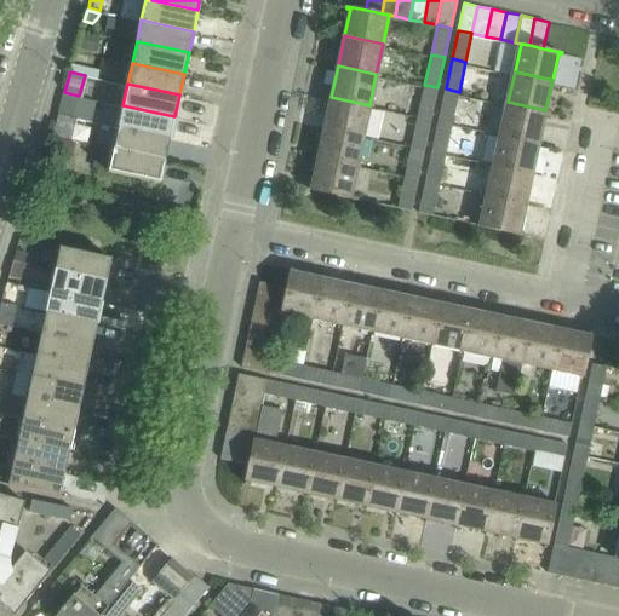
[(431,117),(437,87),(424,85),(418,115),(431,117)]
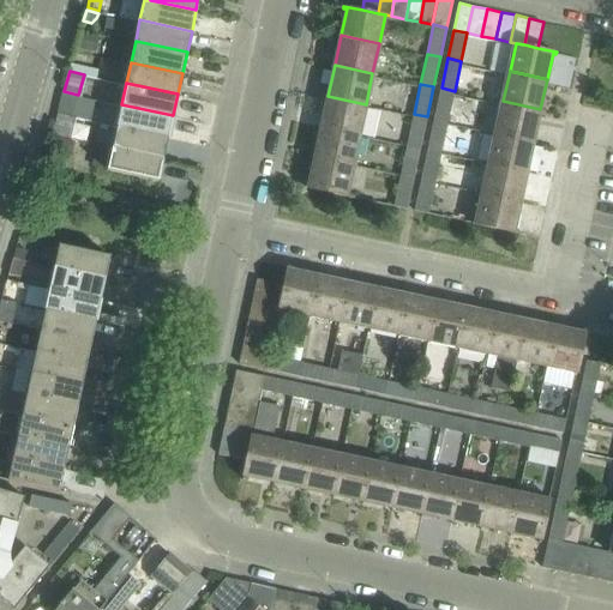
[(434,119),(448,121),(455,91),(442,88),(434,119)]
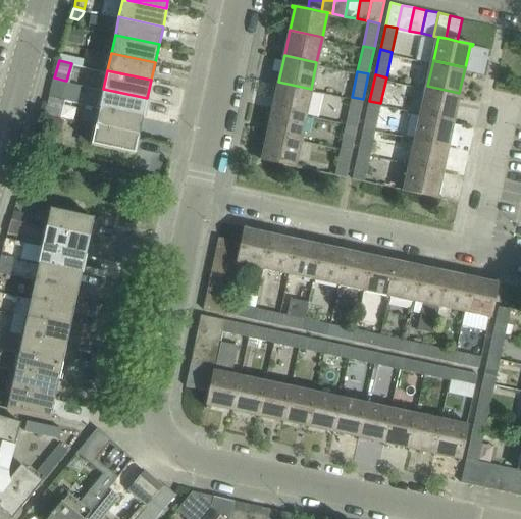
[(66,81),(54,78),(50,95),(61,98),(66,81)]
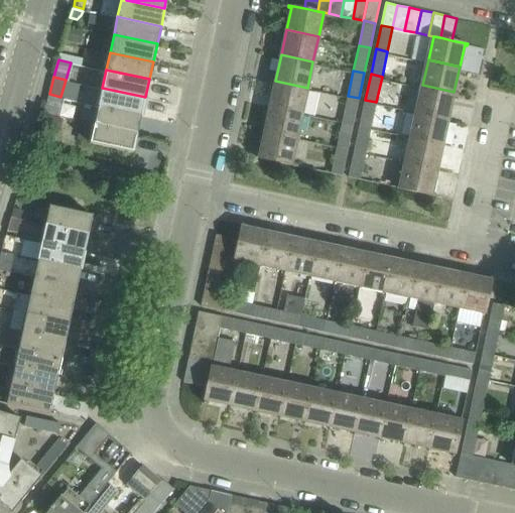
[(307,88),(275,81),(270,106),(301,113),(307,88)]
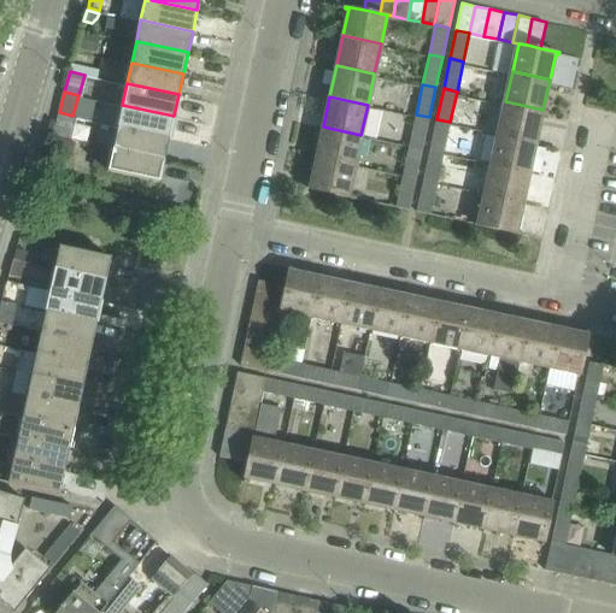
[(537,140),(543,110),(505,101),(499,131),(537,140)]
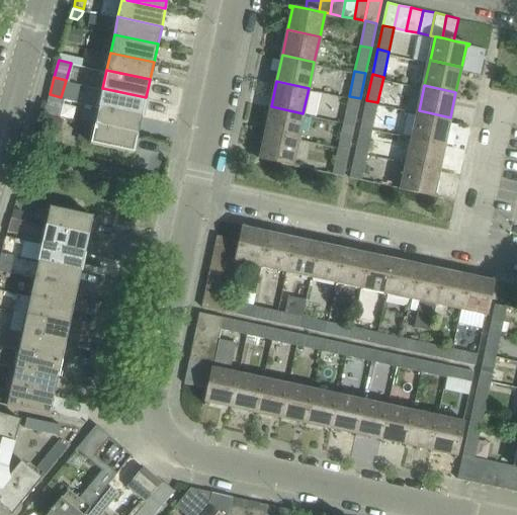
[(98,105),(143,115),(146,97),(102,88),(98,105)]
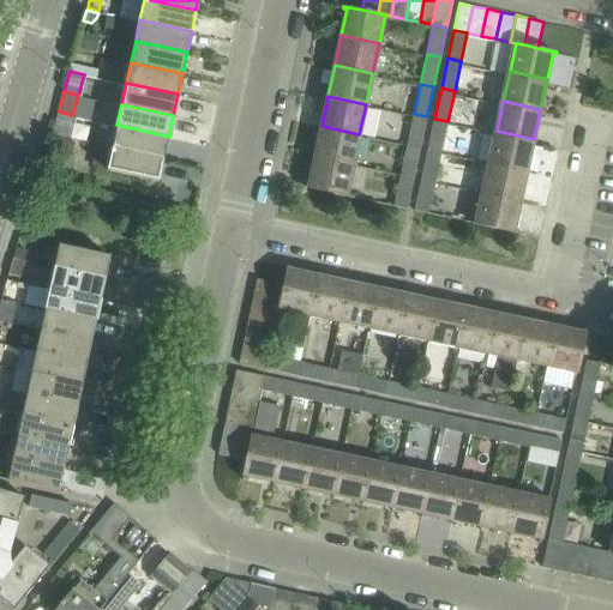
[(74,116),(72,115),(59,112),(54,131),(70,136),(74,116)]
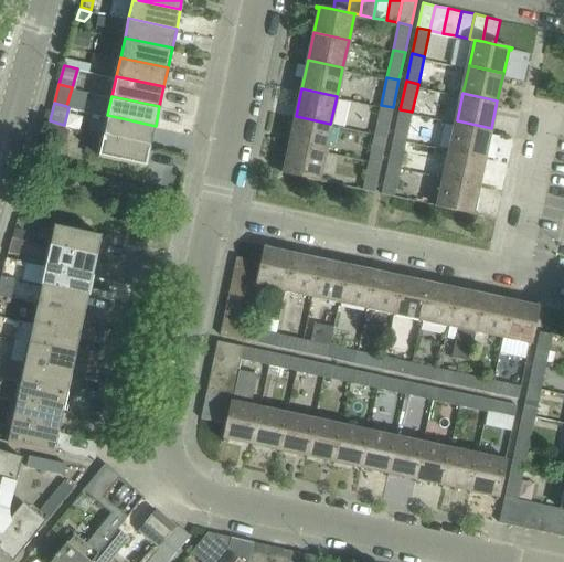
[(387,136),(393,107),(381,105),(374,133),(387,136)]
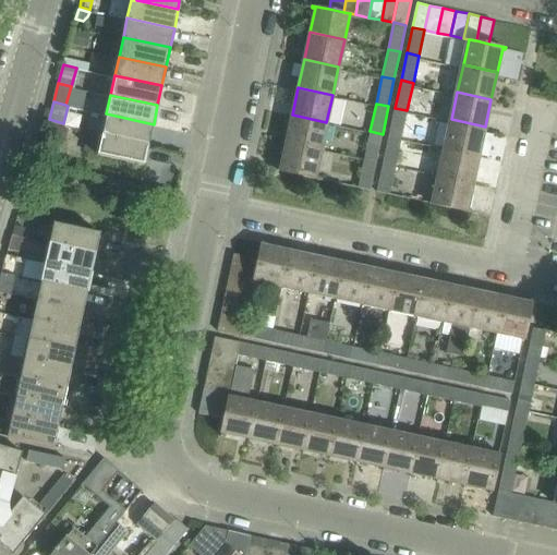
[(401,137),(407,110),(395,108),(389,135),(401,137)]
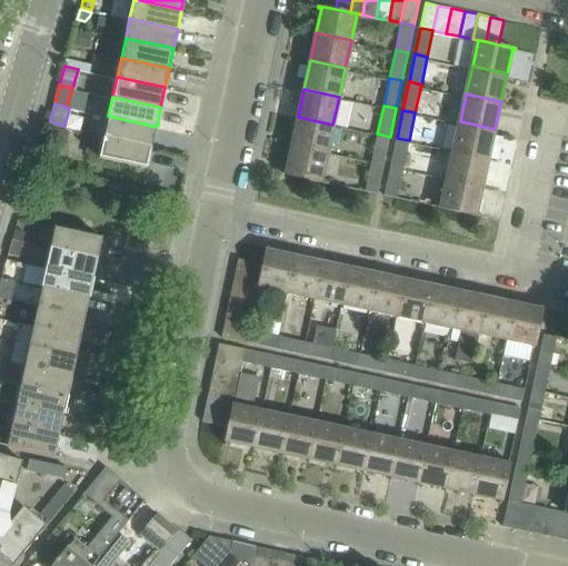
[(105,136),(152,146),(157,127),(108,116),(105,136)]
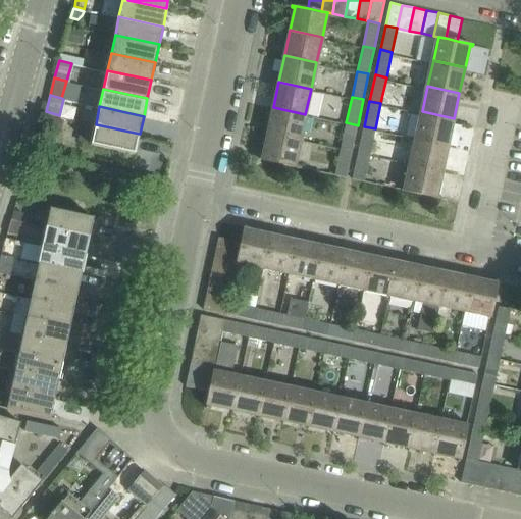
[(273,107),(268,133),(300,140),(305,114),(273,107)]
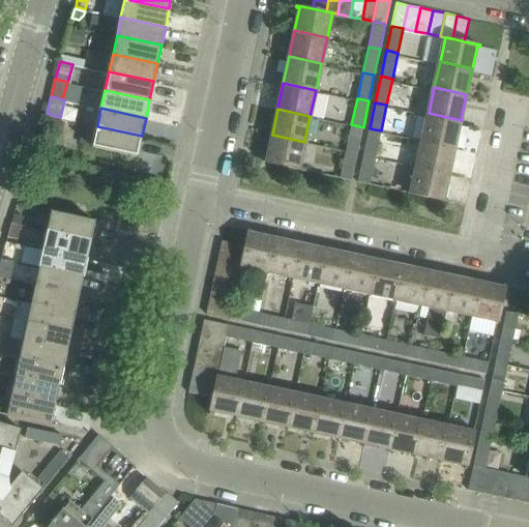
[(456,146),(461,120),(429,113),(422,140),(456,146)]
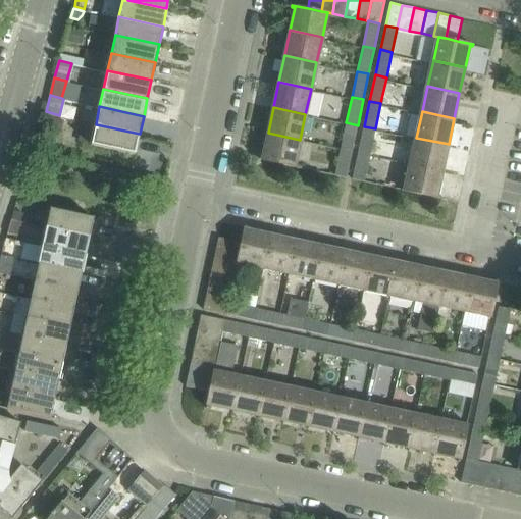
[(60,128),(63,118),(49,115),(47,124),(60,128)]
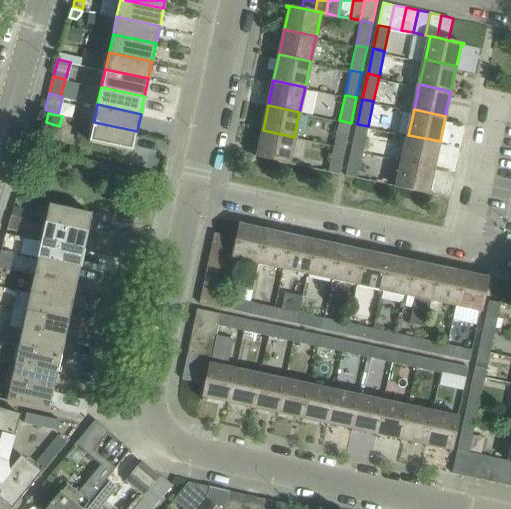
[(345,148),(351,123),(339,120),(334,146),(345,148)]
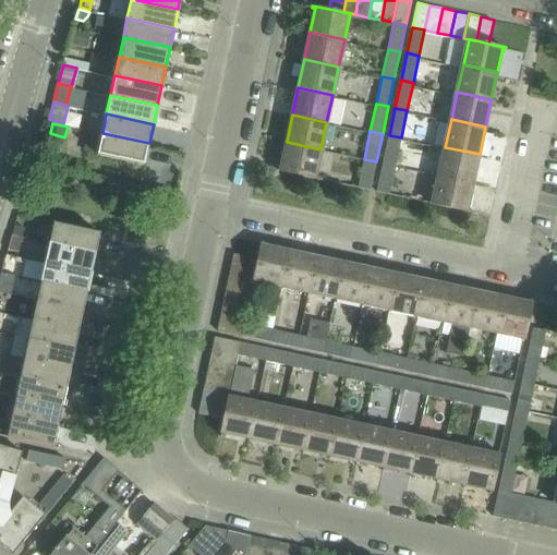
[(149,143),(103,133),(98,154),(145,164),(149,143)]
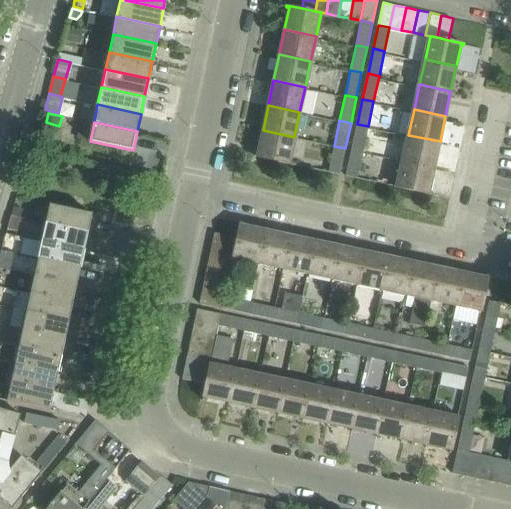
[(351,149),(362,151),(368,126),(357,124),(351,149)]
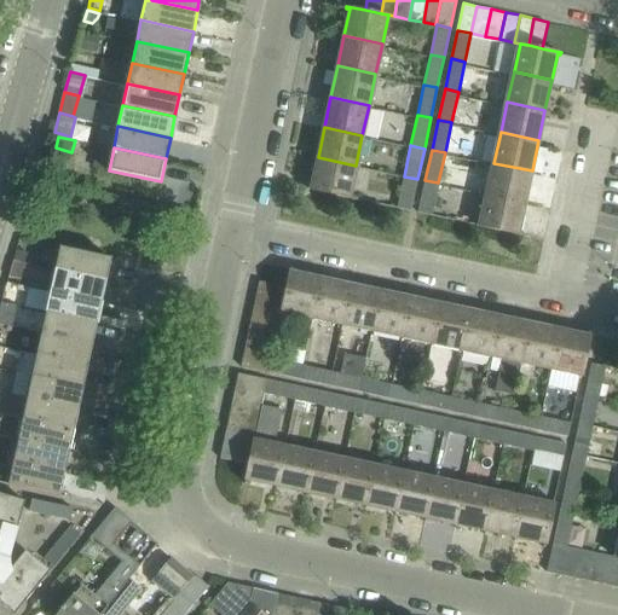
[(356,166),(318,157),(312,186),(311,189),(307,187),(307,190),(352,198),(352,196),(348,196),(356,166)]
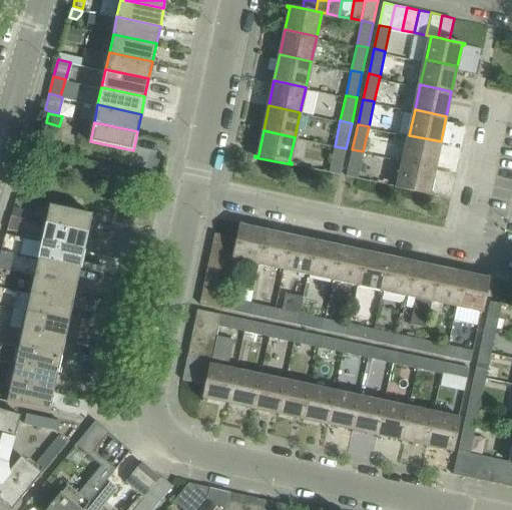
[(435,167),(441,141),(409,135),(404,160),(435,167)]
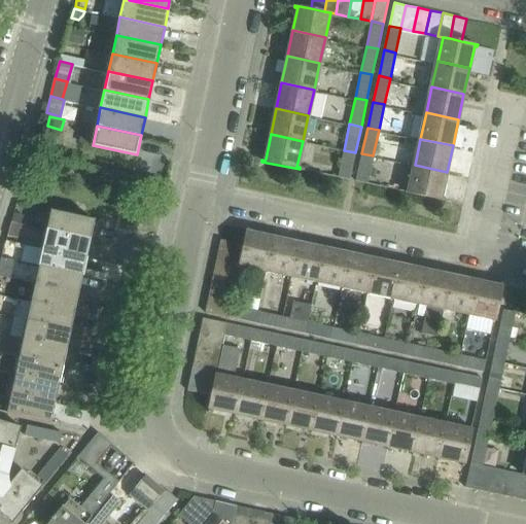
[(350,179),(355,152),(344,150),(339,176),(339,177),(350,179)]
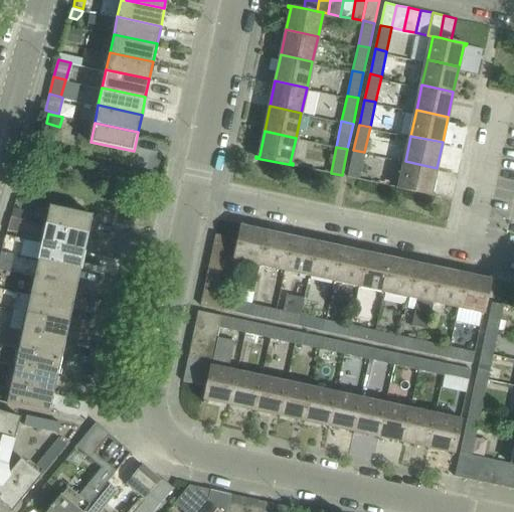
[(353,150),(348,176),(359,178),(364,152),(353,150)]
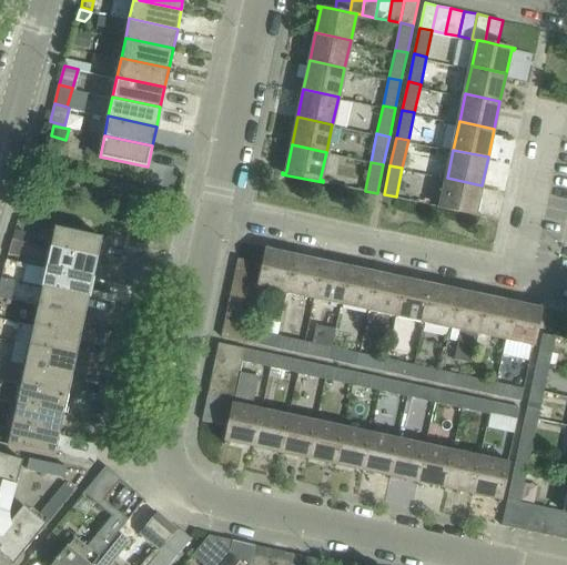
[(447,178),(442,204),(438,203),(438,204),(437,205),(479,214),(479,212),(476,211),(482,185),(447,178)]
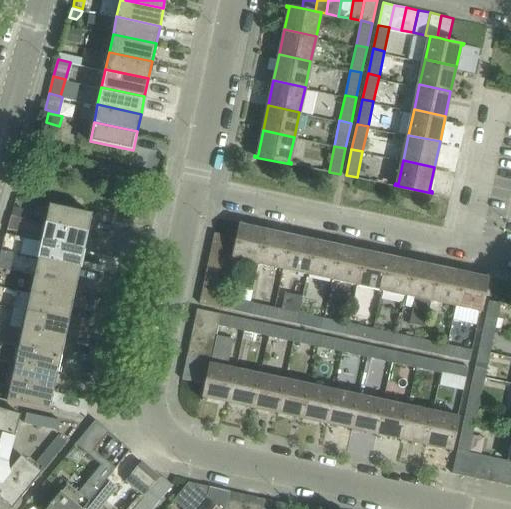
[(49,203),(45,222),(88,231),(92,213),(49,203)]
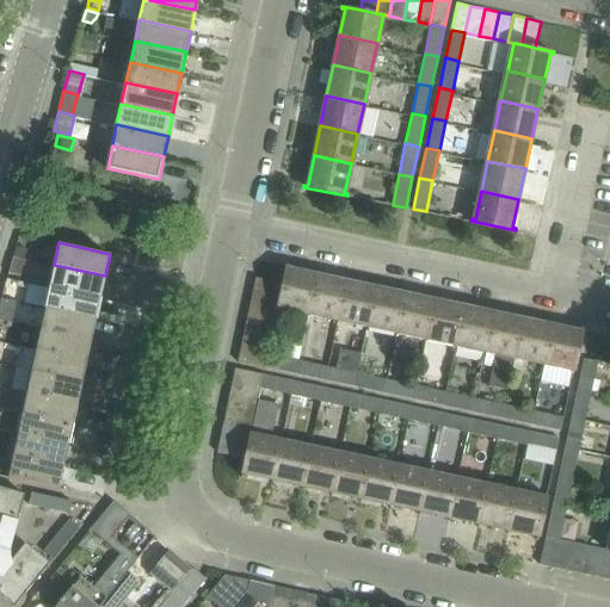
[(283,282),(279,295),(277,307),(307,313),(315,273),(289,267),(290,264),(288,264),(287,265),(283,282)]
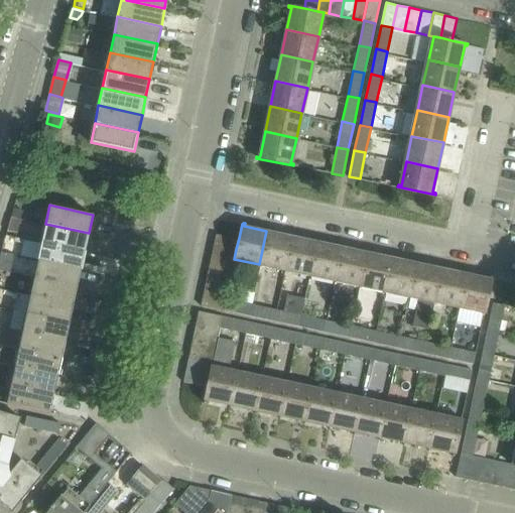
[(45,224),(42,241),(85,251),(89,233),(45,224)]
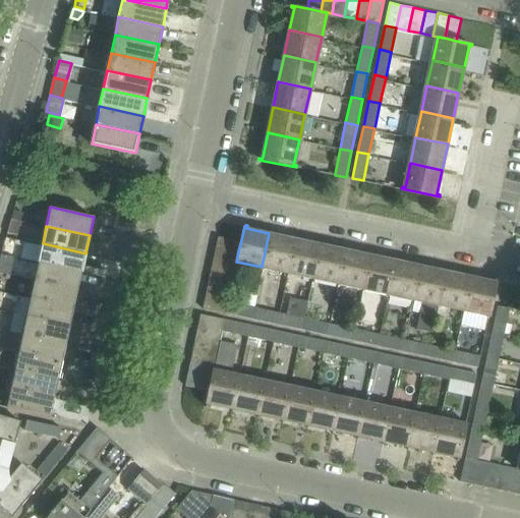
[(294,238),(269,233),(262,267),(287,272),(294,238)]
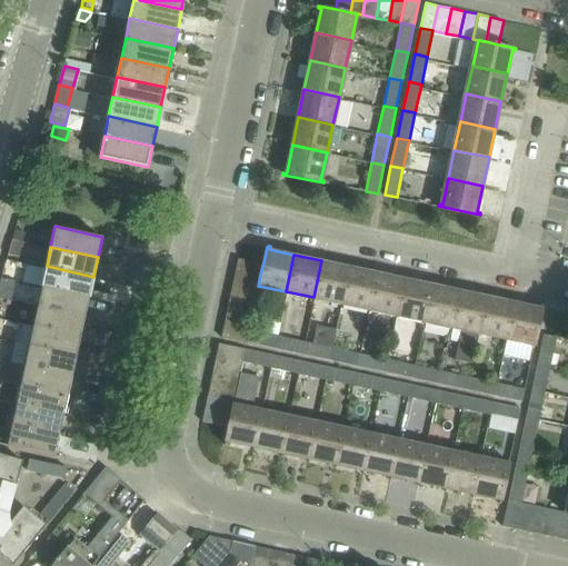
[(236,269),(260,275),(263,262),(239,257),(236,269)]
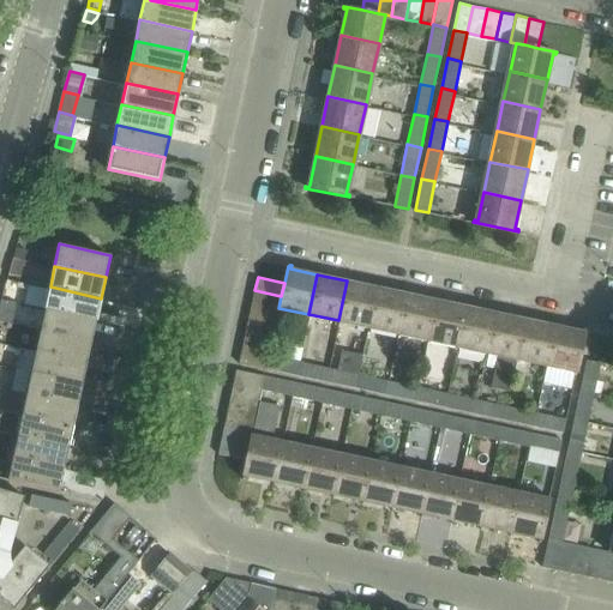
[(377,287),(347,281),(338,320),(367,327),(377,287)]
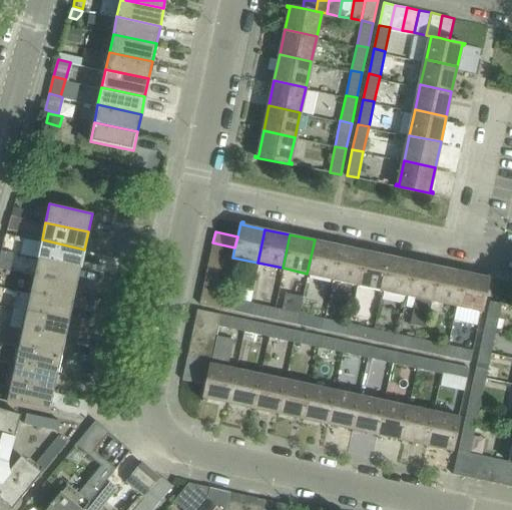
[(81,267),(84,249),(42,239),(38,258),(81,267)]
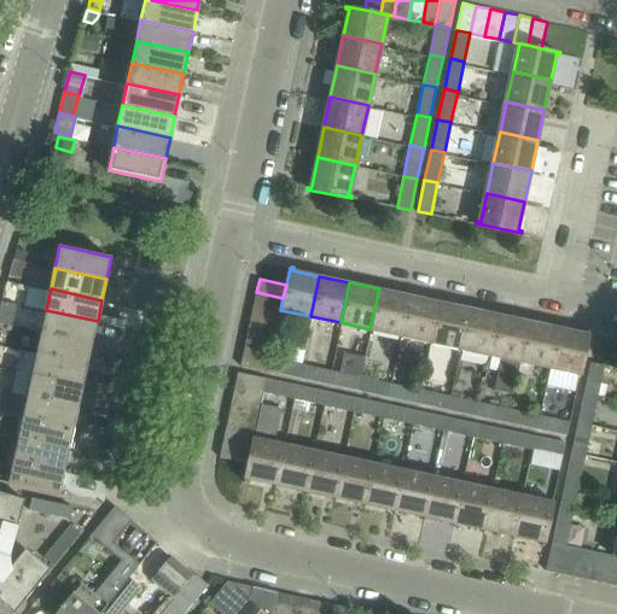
[(379,288),(370,329),(400,335),(408,296),(379,288)]
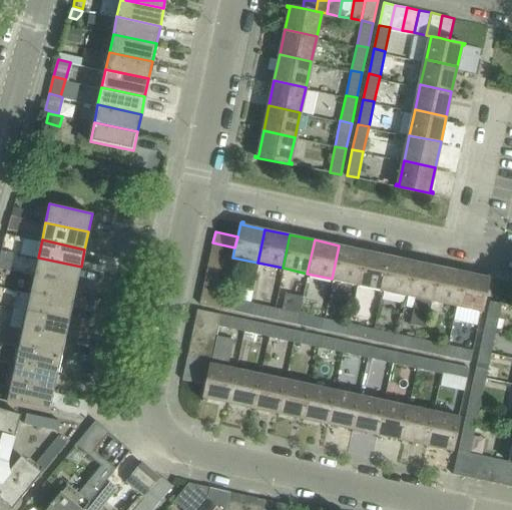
[(232,260),(232,258),(234,247),(212,242),(210,255),(232,260)]
